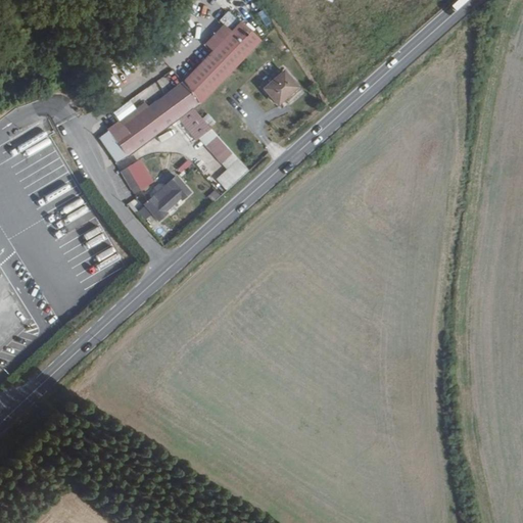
[(266,9),(259,12),(265,27),(271,24),(266,9)]
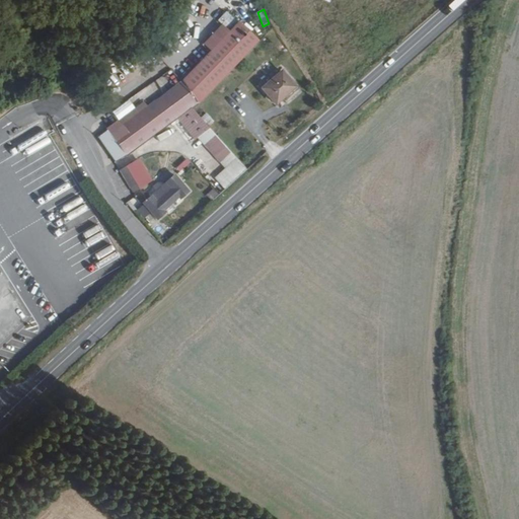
[(144,104),(106,131),(107,133),(125,157),(208,98),(260,44),(258,42),(250,34),(239,24),(181,85),(148,108),(144,104)]
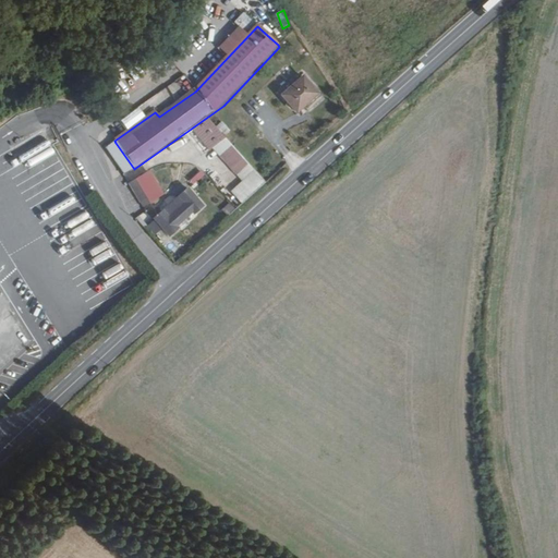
[(275,33),(269,37),(278,45),(282,40),(275,33)]
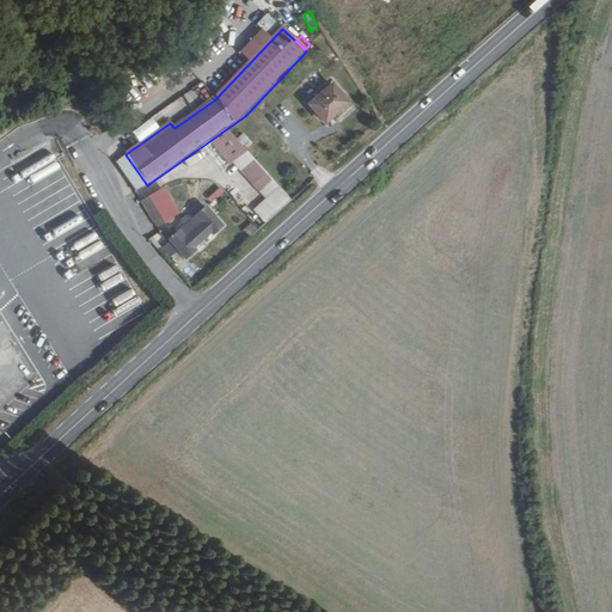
[(334,89),(311,111),(329,132),(353,109),(334,89)]
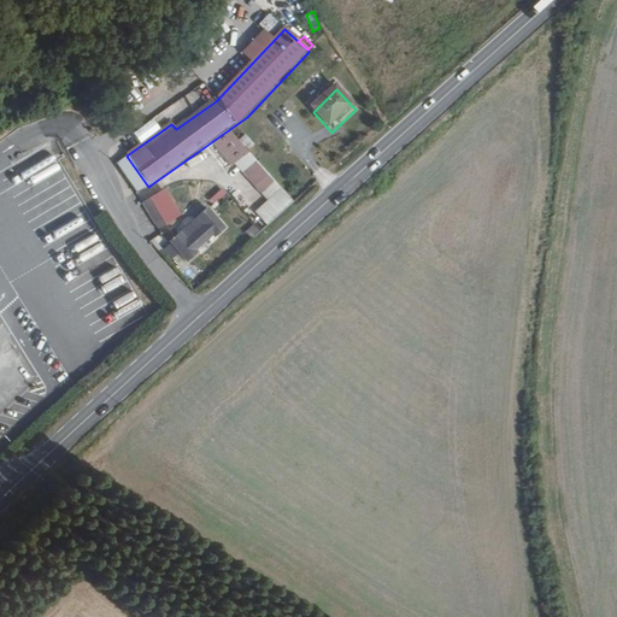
[(148,187),(135,195),(157,223),(170,213),(157,197),(218,154),(231,169),(250,158),(229,134),(148,187)]
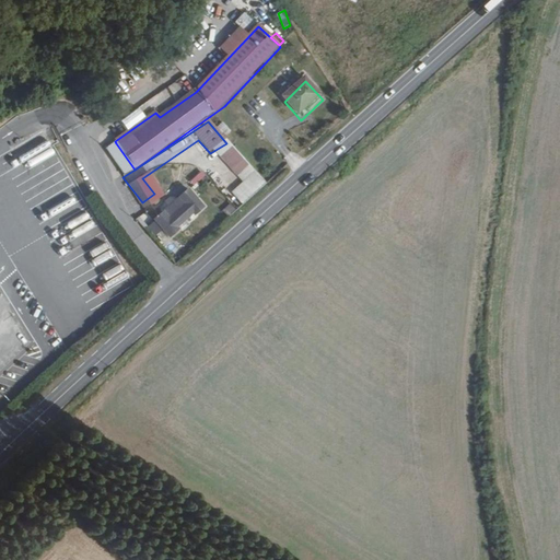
[(135,170),(116,143),(105,152),(123,177),(135,170)]
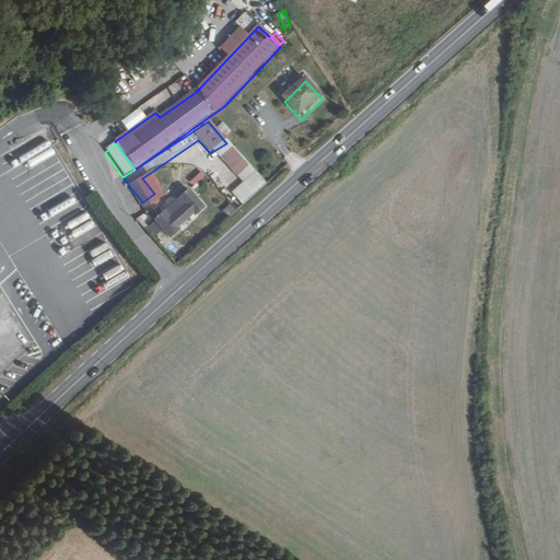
[(206,209),(190,191),(154,220),(170,241),(181,231),(181,226),(193,218),(195,218),(206,209)]
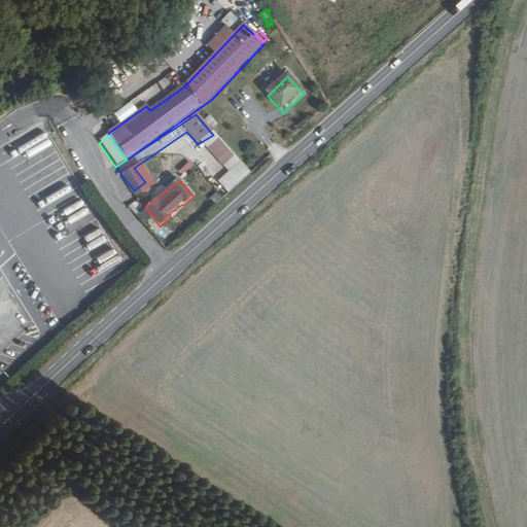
[(216,190),(210,198),(217,204),(223,197),(216,190)]
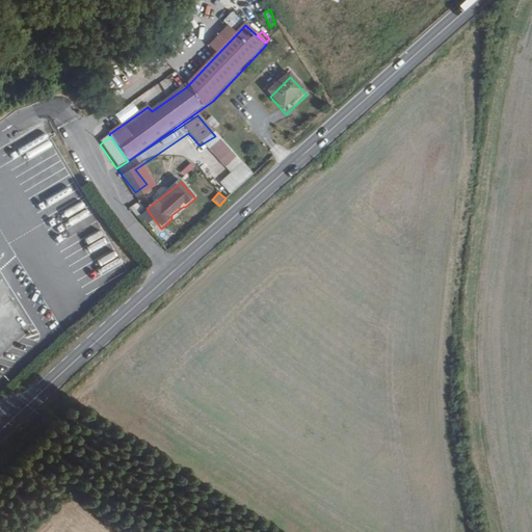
[(137,217),(143,214),(137,203),(131,207),(137,217)]
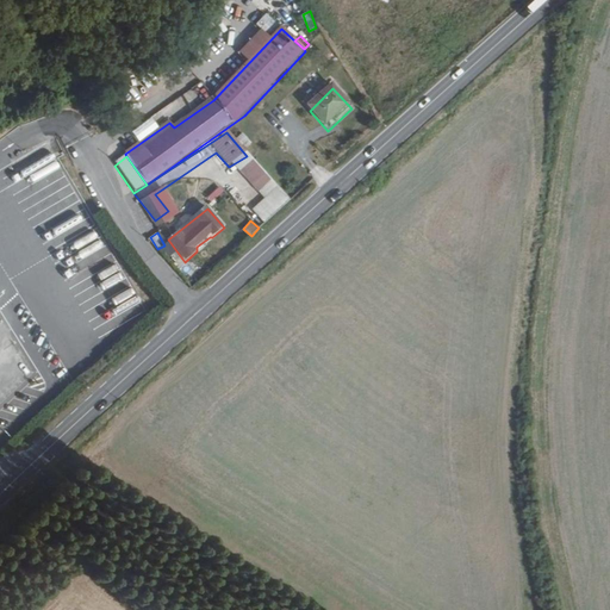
[(114,250),(106,255),(113,267),(122,262),(114,250)]
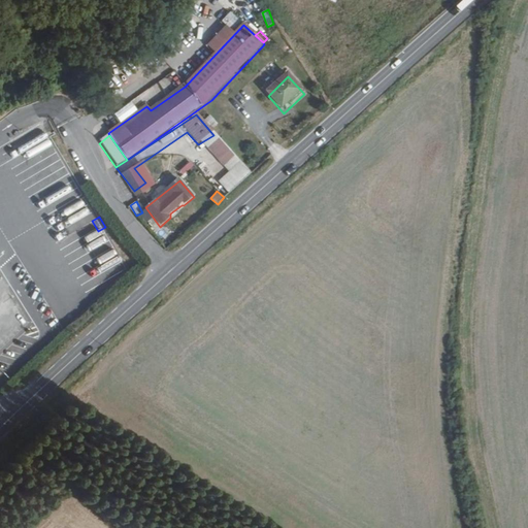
[(104,250),(109,262),(122,257),(117,244),(104,250)]
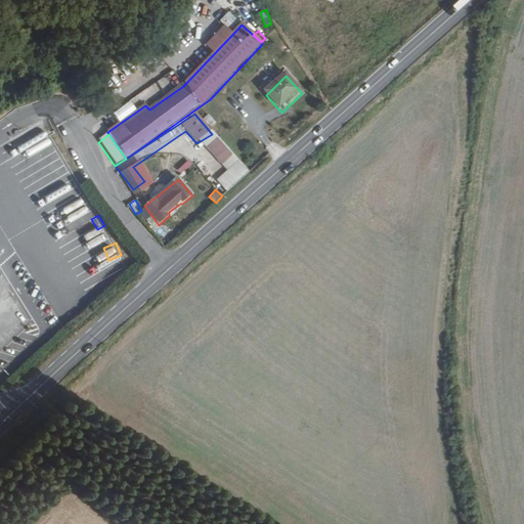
[(100,267),(96,272),(108,284),(114,279),(100,267)]
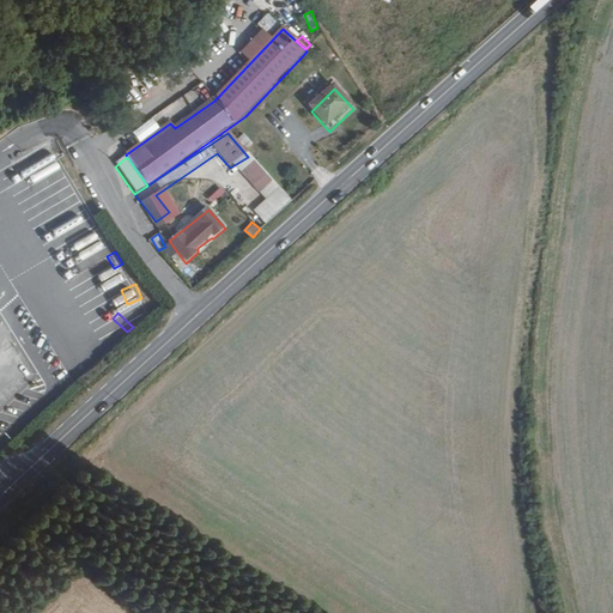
[(117,343),(126,332),(116,325),(108,335),(117,343)]
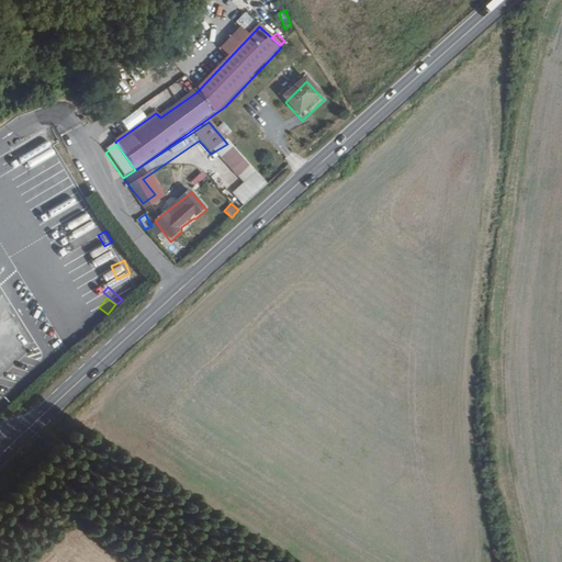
[(93,304),(87,312),(99,323),(105,316),(93,304)]
